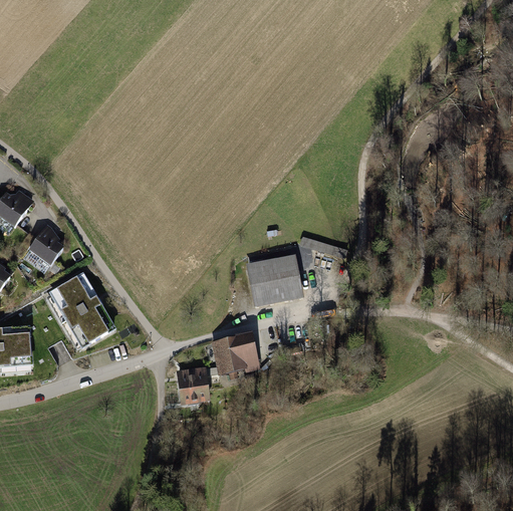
[(6,194),(0,201),(0,215),(14,225),(32,201),(19,191),(15,196),(9,197),(6,194)]
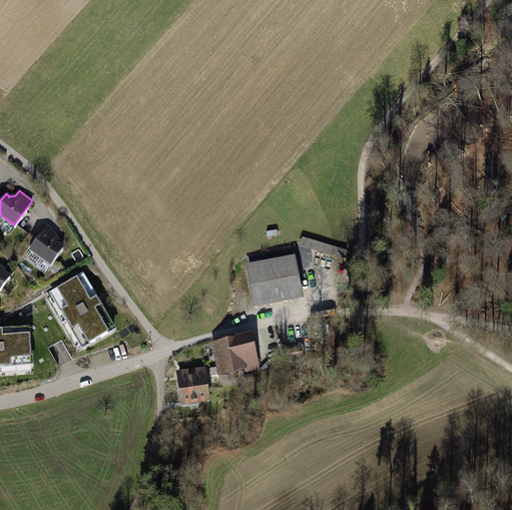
[(44,224),(21,257),(41,271),(46,265),(48,266),(61,247),(55,243),(57,240),(48,227),(44,224)]
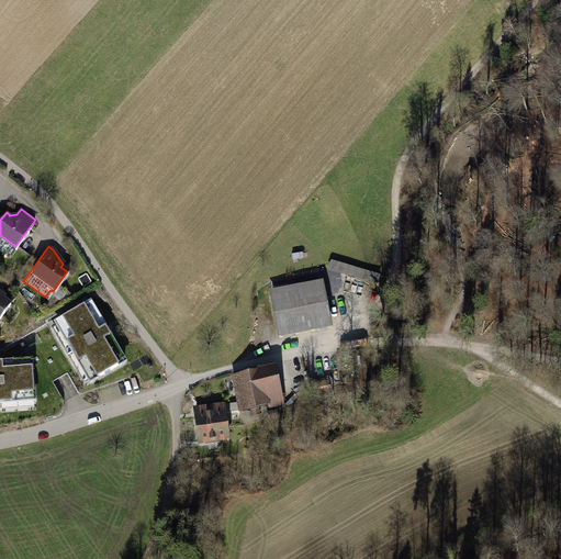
[(329,257),(327,266),(377,281),(380,272),(329,257)]
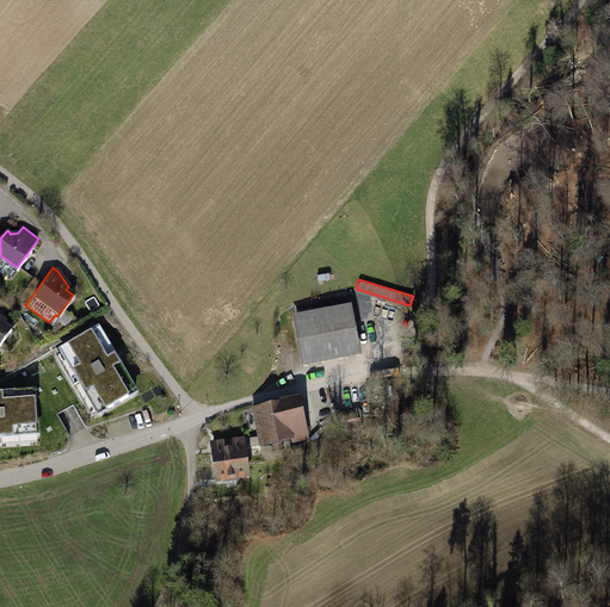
[(350,301),(291,314),(303,364),(362,351),(350,301)]
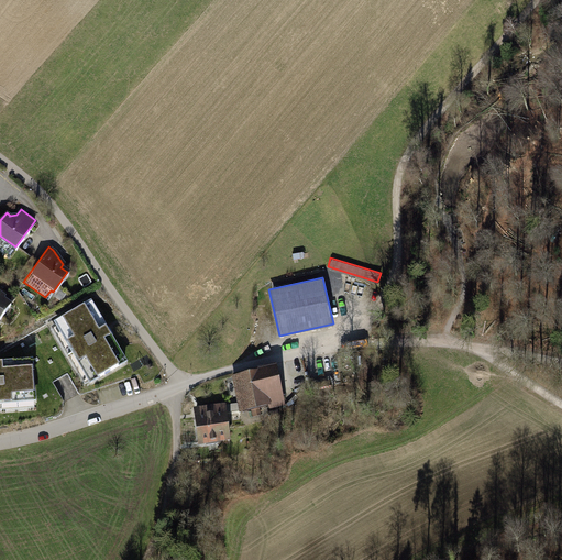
[(0,315),(9,304),(2,298),(4,295),(0,292),(0,315)]
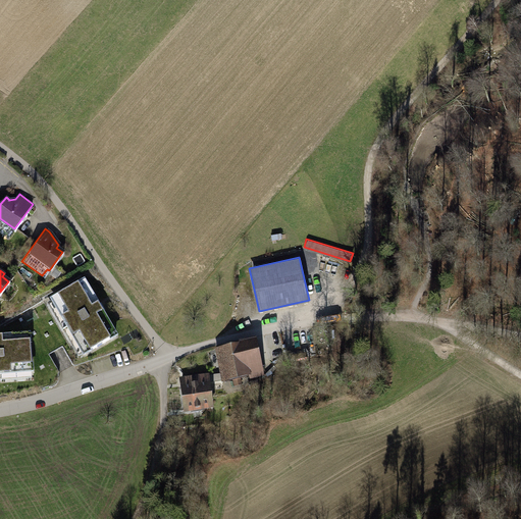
[(83,278),(48,299),(82,357),(116,336),(83,278)]
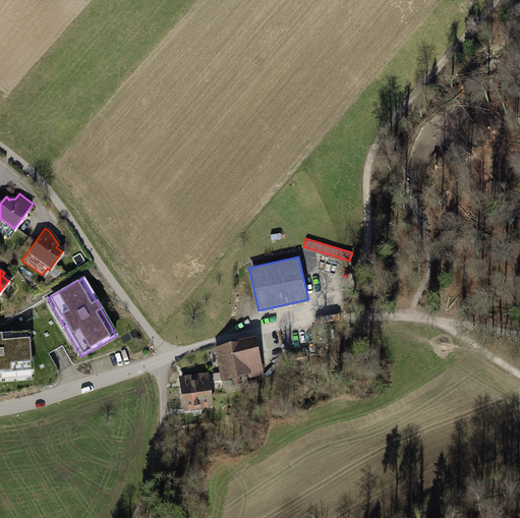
[(27,332),(0,334),(0,371),(31,369),(27,332)]
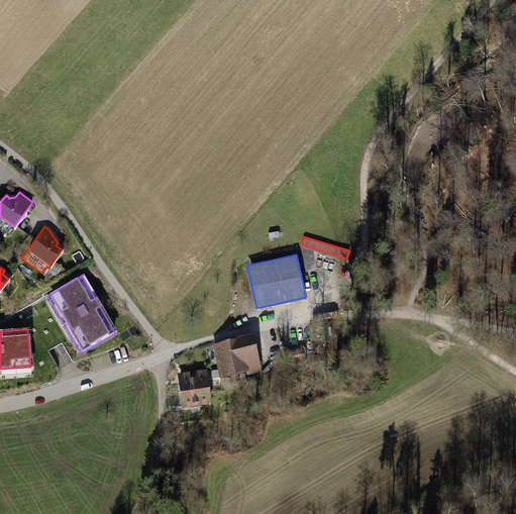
[(212,342),(218,375),(261,367),(254,334),(212,342)]
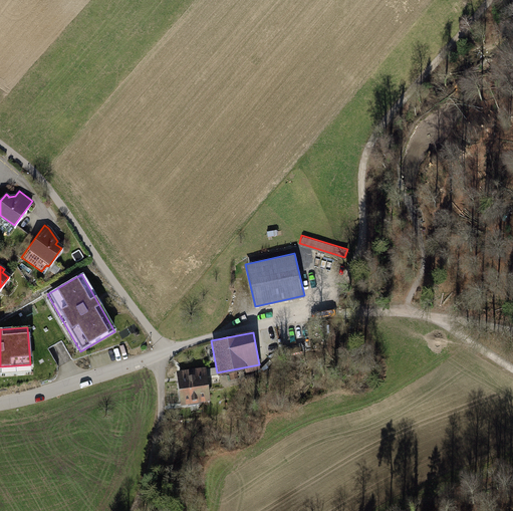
[(206,369),(176,373),(181,405),(210,401),(206,369)]
